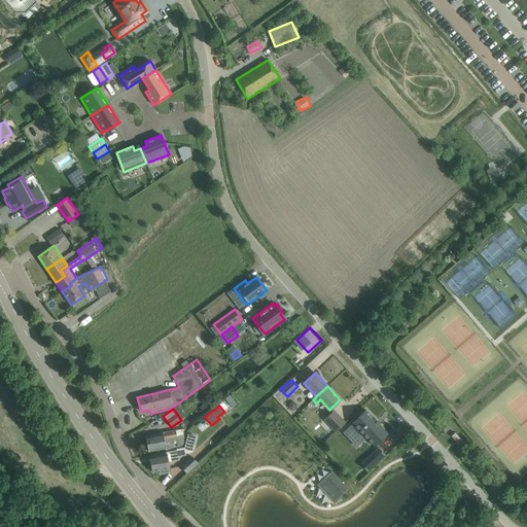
[(353,424),(350,427),(358,436),(361,433),(366,437),(372,444),(375,447),(375,446),(387,433),(379,425),(380,424),(377,421),(376,421),(365,410),(364,411),(365,411),(352,423),(353,424)]
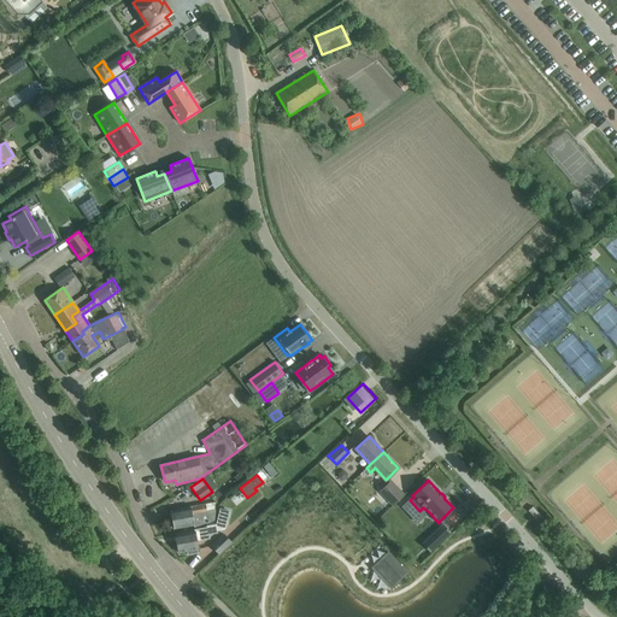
[(391,481),(380,492),(392,505),(403,495),(391,481)]
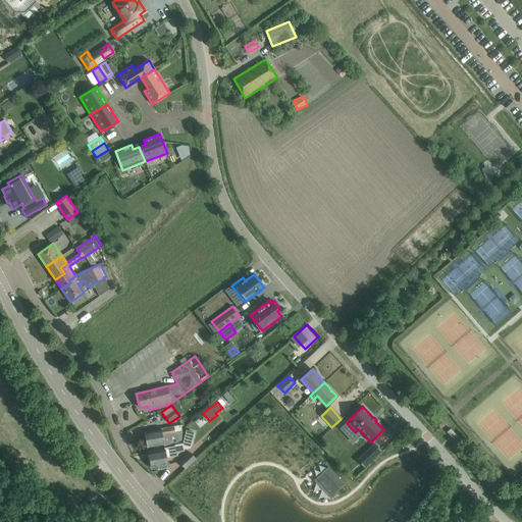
[(181,431),(183,425),(144,432),(147,448),(164,445),(164,446),(180,440),(183,431),(181,431)]
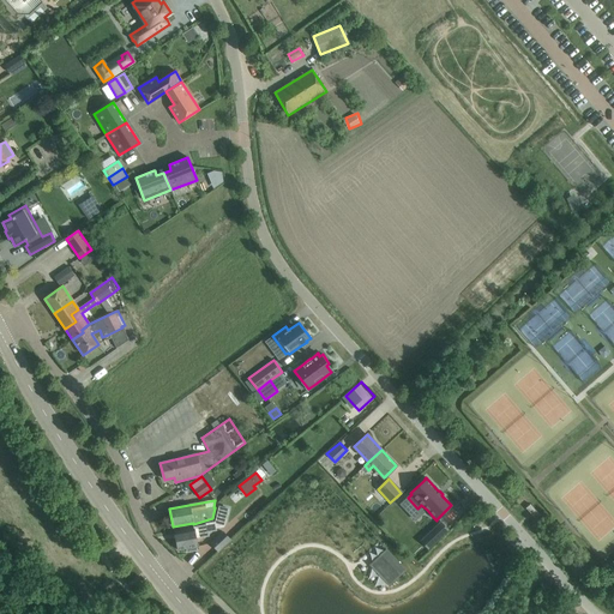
[(535,518),(540,515),(530,504),(525,509),(535,518)]
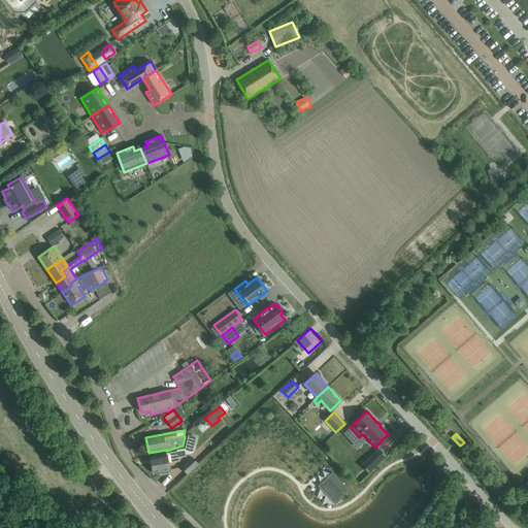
[(166,454),(150,457),(153,473),(160,471),(161,474),(169,473),(169,470),(170,469),(168,462),(179,461),(178,457),(186,456),(186,454),(192,453),(196,437),(188,435),(185,449),(176,450),(177,451),(166,453),(166,454)]
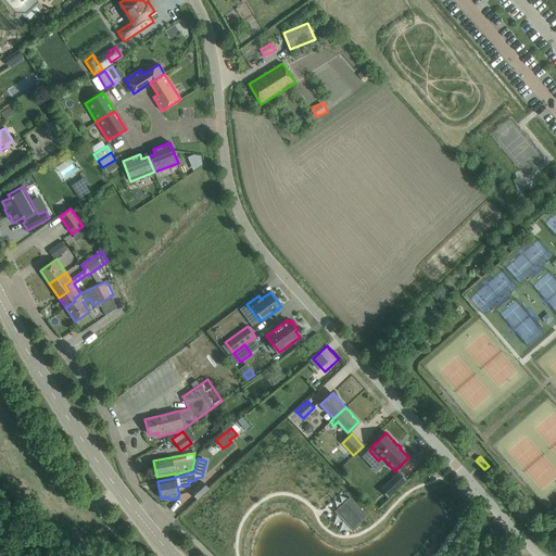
[(399,471),(380,490),(388,497),(406,480),(399,471)]
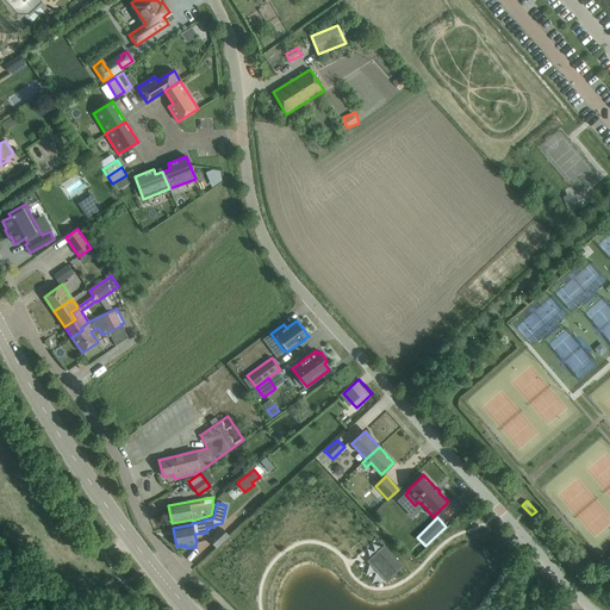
[(229,536),(222,528),(209,540),(216,547),(229,536)]
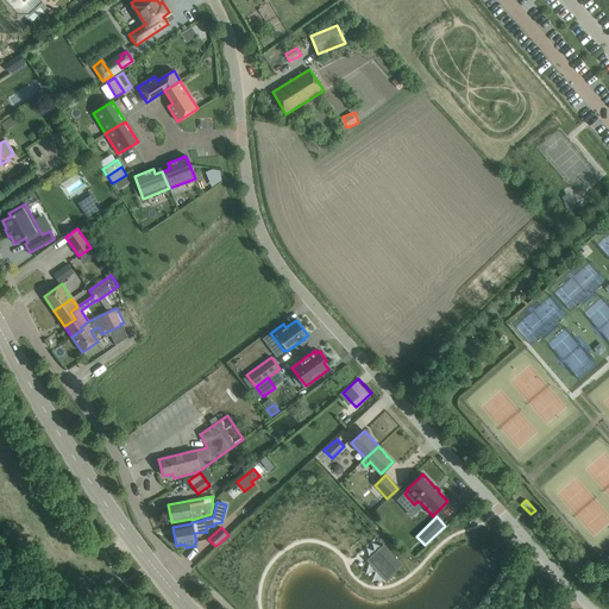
[(384,546),(369,560),(385,579),(402,565),(384,546)]
